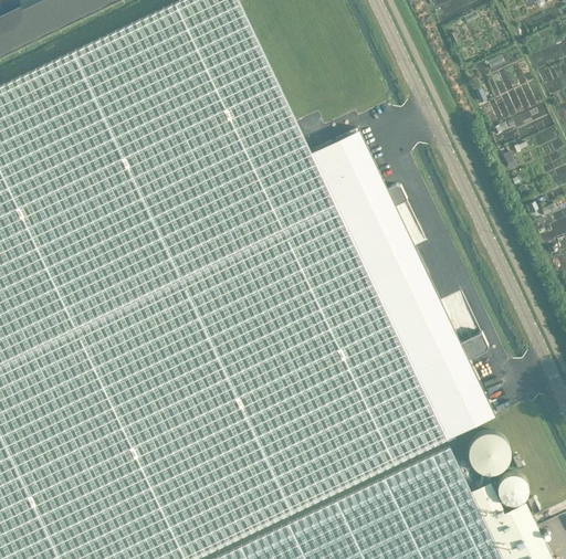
[(0,87),(0,558),(196,558),(447,440),(311,154),(283,95),(238,0),(185,0),(58,60),(0,87)]
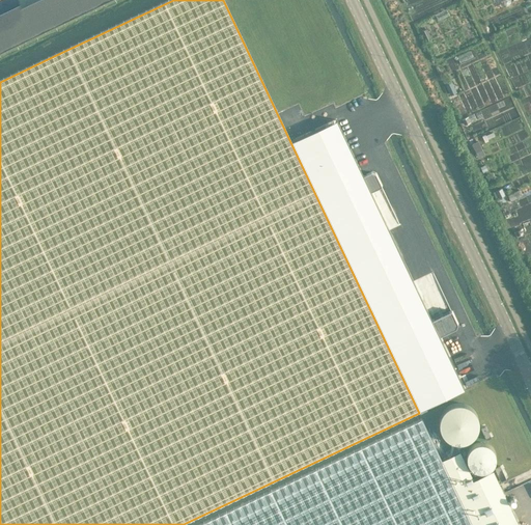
[(334,123),(291,144),(419,413),(465,391),(440,339),(456,331),(457,327),(451,313),(432,323),(371,194),(382,189),(375,176),(371,174),(363,178),(359,169),(337,122),(334,123)]
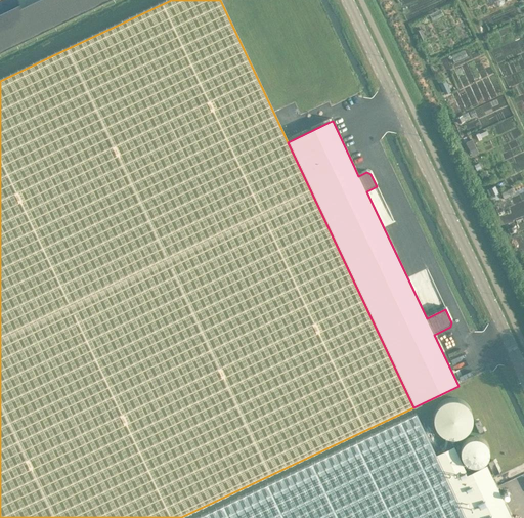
[(489,200),(495,196),(491,187),(485,190),(489,200)]
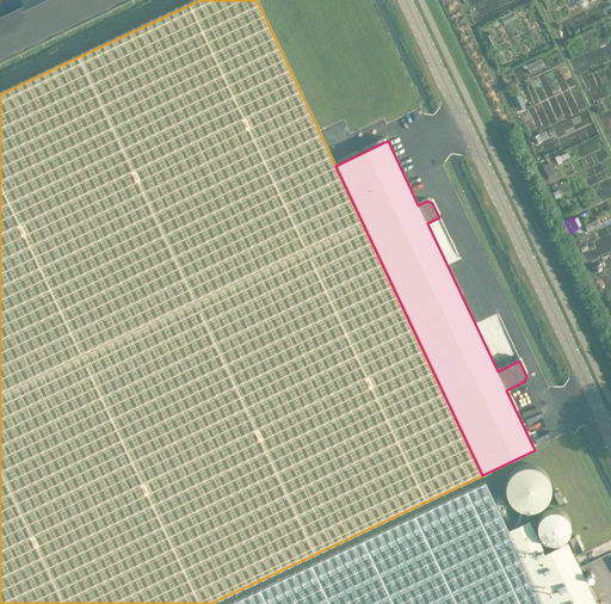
[(510,504),(514,509),(522,511),(529,512),(535,511),(542,509),(547,503),(550,497),(551,491),(550,482),(547,475),(541,470),(534,467),(525,466),(518,468),(512,472),(507,478),(505,484),(505,491),(506,498),(510,504)]
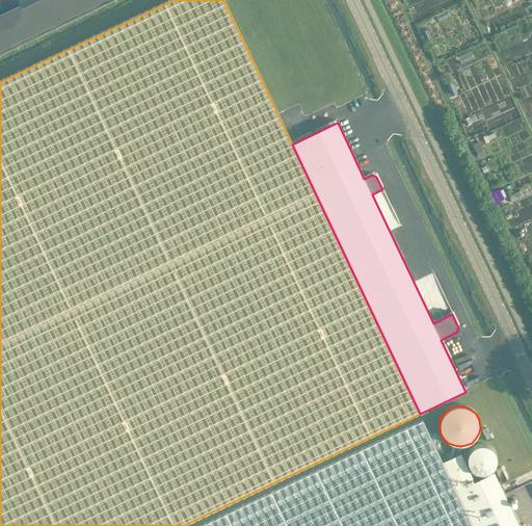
[(423,422),(204,525),(517,525),(494,473),(474,482),(460,454),(443,464),(423,422)]
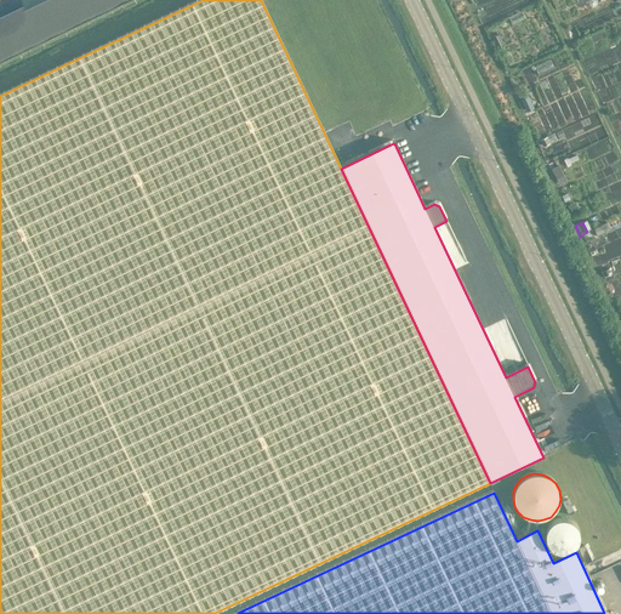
[(563,504),(569,517),(574,515),(568,501),(563,504)]
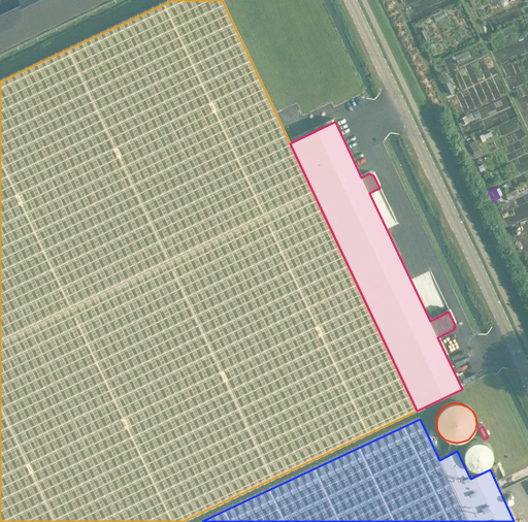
[(467,465),(471,469),(476,470),(483,469),(488,466),(491,461),(492,456),(491,450),(488,446),(483,443),(477,442),(471,444),(467,447),(464,451),(463,456),(464,461),(467,465)]
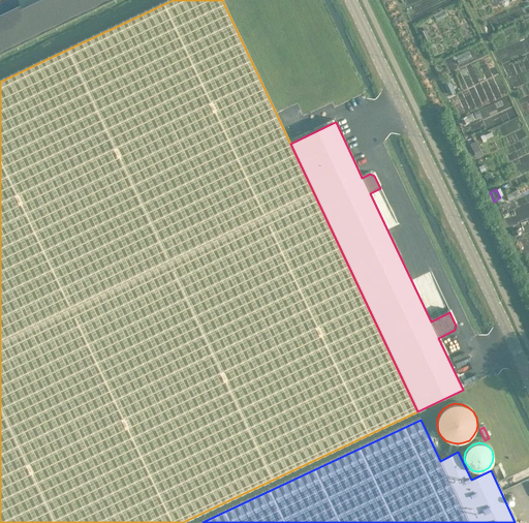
[(493,470),(499,482),(504,480),(499,467),(493,470)]
